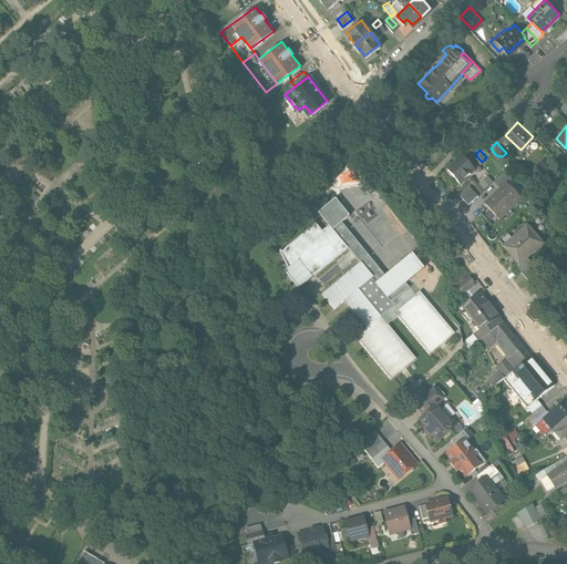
[(545,150),(535,159),(547,172),(557,163),(545,150)]
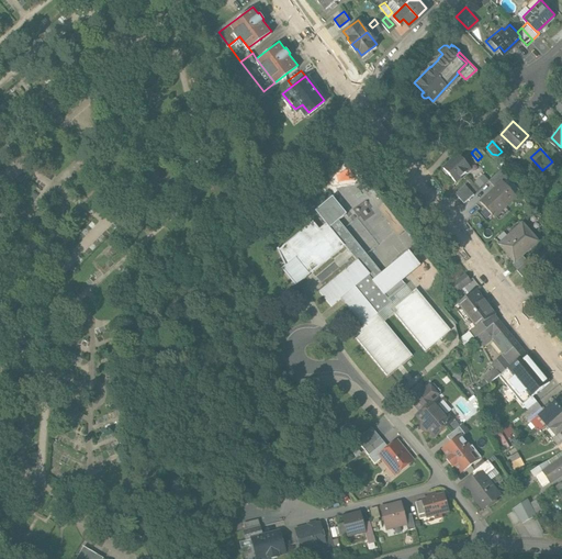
[(458,151),(442,164),(456,177),(470,164),(458,151)]
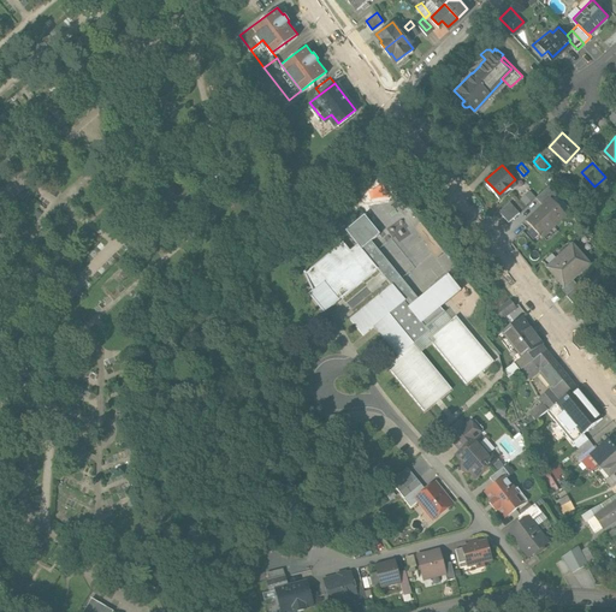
[(535,192),(529,185),(519,195),(525,201),(535,192)]
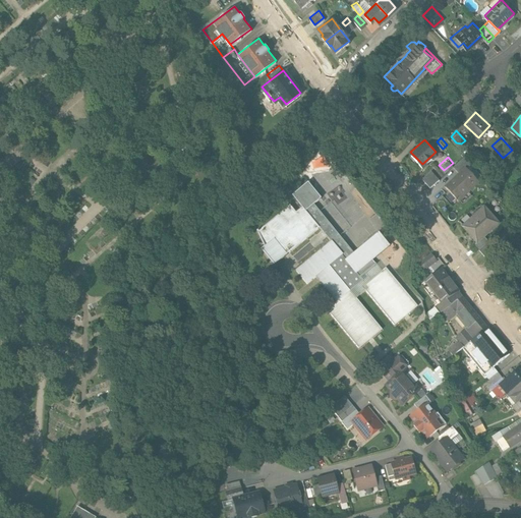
[(482,175),(471,162),(445,185),(458,199),(479,181),(477,179),(482,175)]
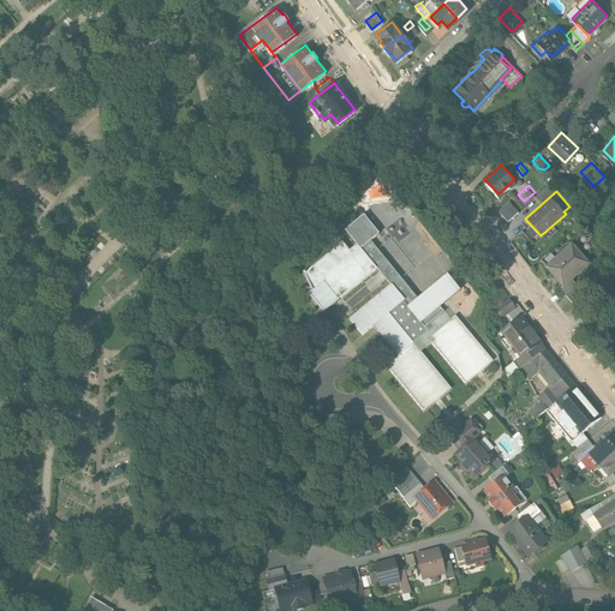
[(509,197),(497,208),(506,219),(518,208),(509,197)]
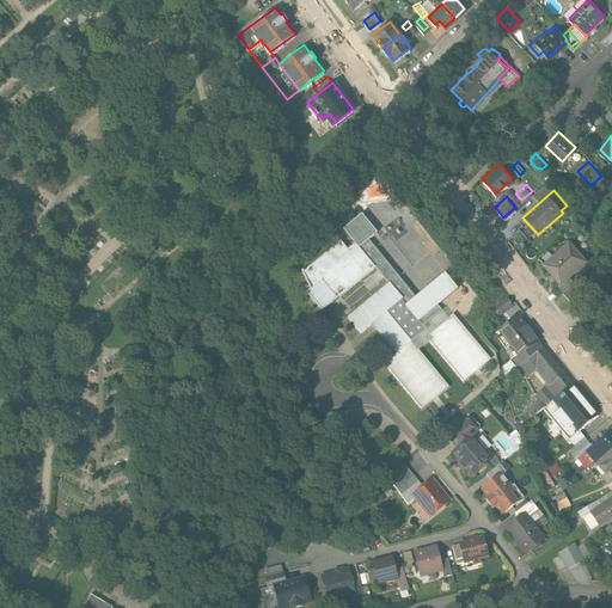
[(362,212),(343,227),(355,241),(359,246),(368,238),(377,231),(362,212)]
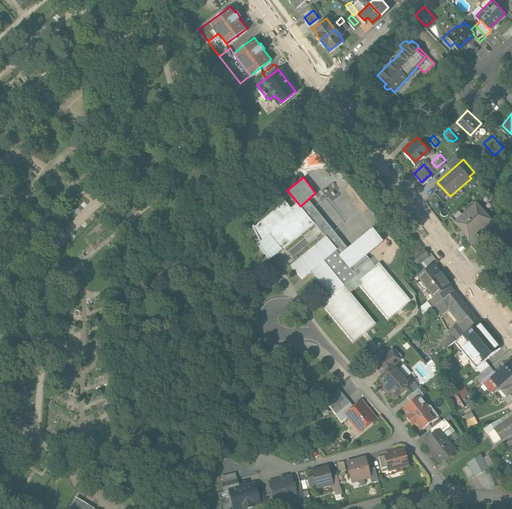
[(285,200),(257,223),(254,226),(253,224),(252,225),(259,241),(257,243),(268,257),(268,258),(267,258),(268,260),(282,248),(280,245),(282,244),(284,246),(314,222),(313,221),(313,220),(309,216),(300,206),(297,202),(291,207),(285,200)]
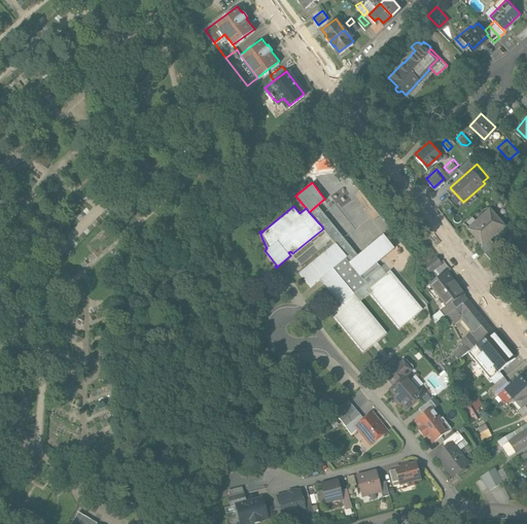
[(504,223),(490,207),(468,226),(475,233),(478,231),(481,235),(478,237),(483,242),(489,236),(504,223)]
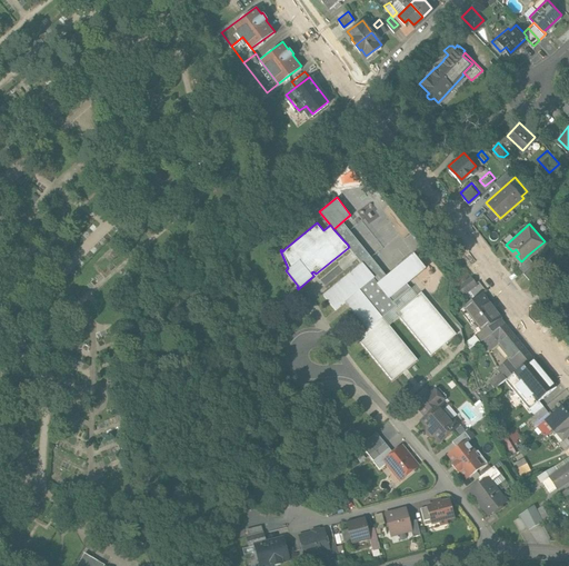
[(387,275),(378,283),(362,262),(323,294),(335,307),(346,299),(369,327),(358,336),(391,378),(417,358),(389,324),(399,316),(430,354),(456,333),(421,290),(417,295),(410,286),(409,286),(406,283),(425,267),(413,254),(387,275)]
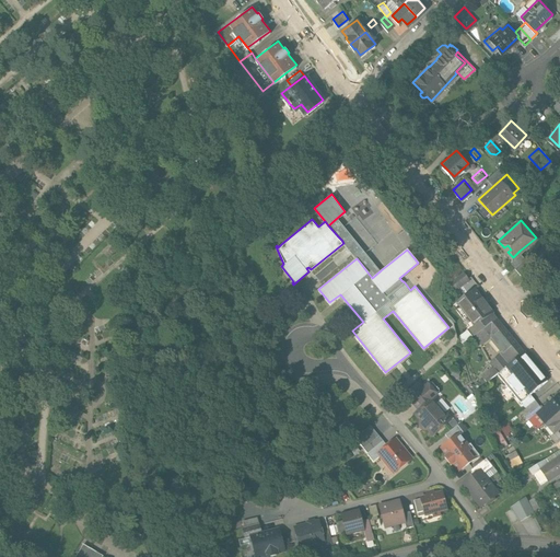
[(513,257),(510,260),(514,266),(525,256),(520,251),(513,257)]
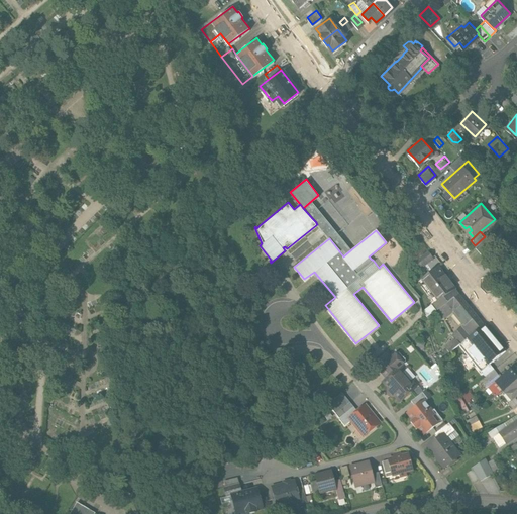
[(485,236),(475,245),(482,253),(495,242),(491,238),(488,241),(485,236)]
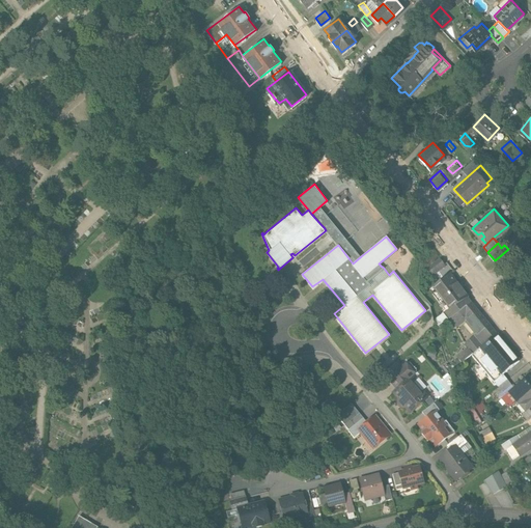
[(438,256),(426,266),(430,272),(443,262),(438,256)]
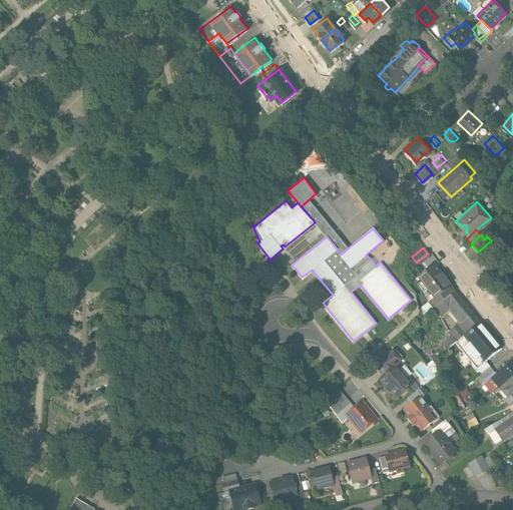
[(434,262),(419,274),(436,297),(452,284),(434,262)]
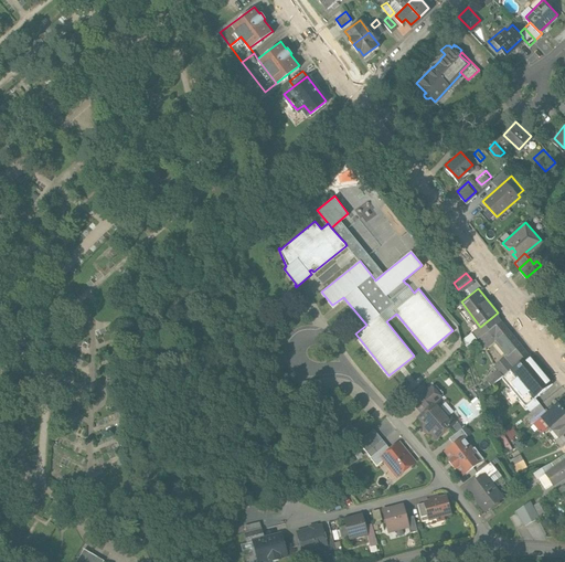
[(498,313),(480,327),(484,331),(501,318),(498,313)]
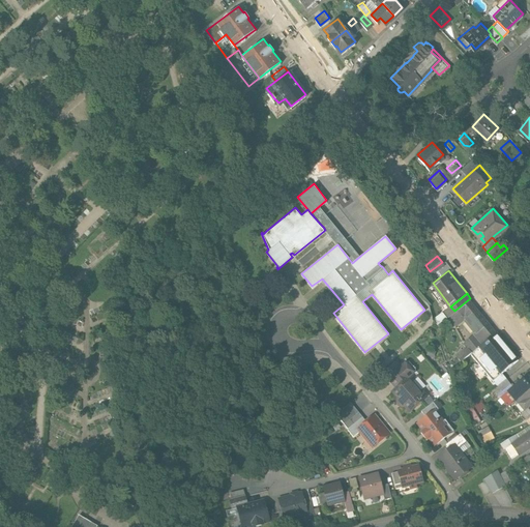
[(496,330),(470,298),(454,311),(448,316),(454,323),(465,316),(475,328),(478,332),(476,333),(482,341),(496,330)]
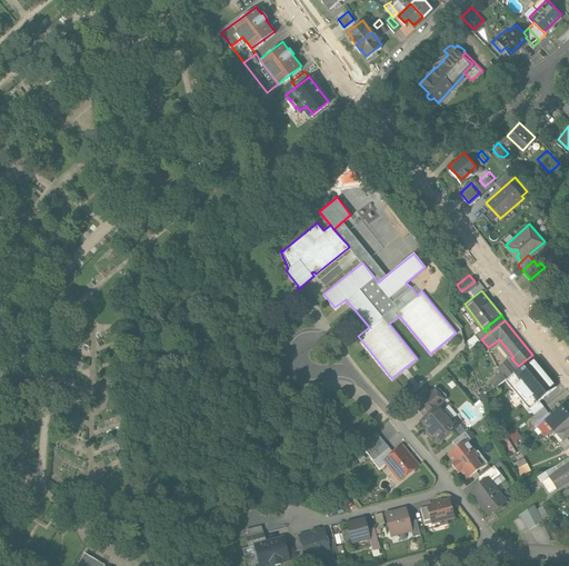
[(510,353),(497,364),(499,368),(488,377),(495,386),(505,377),(518,366),(511,358),(513,357),(510,353)]
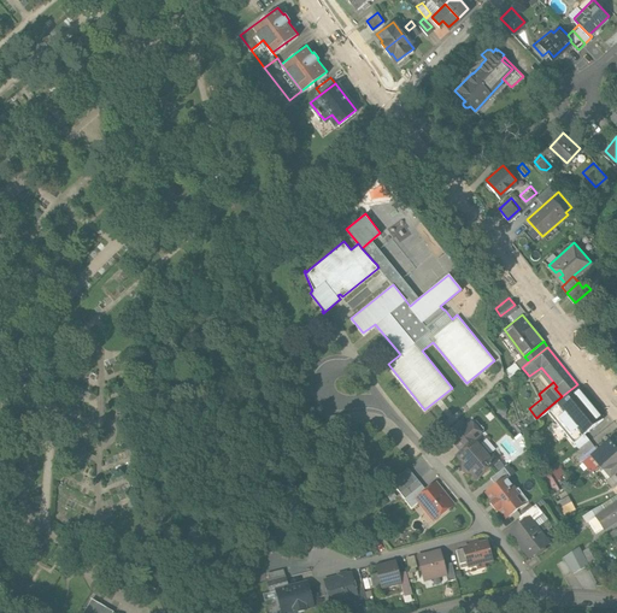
[(574,440),(585,431),(604,416),(577,384),(562,396),(547,408),(574,440)]
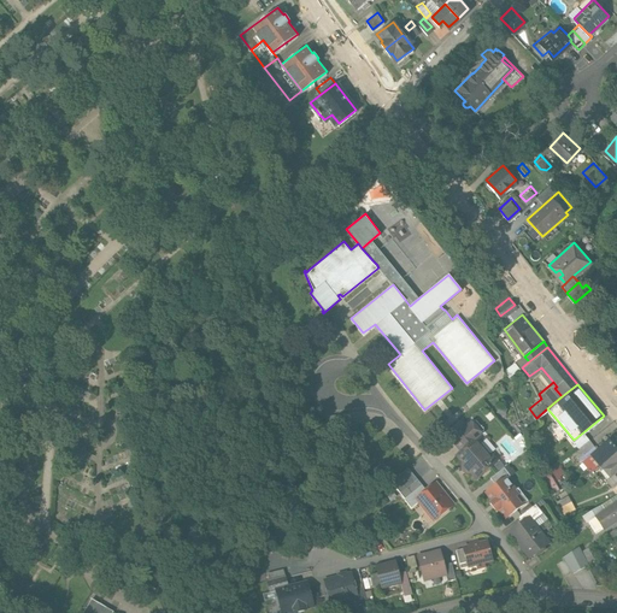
[(340,413),(329,414),(330,424),(341,423),(340,413)]
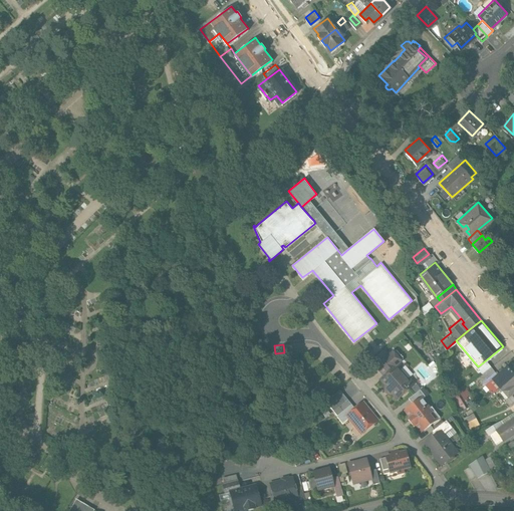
[(384,347),(372,358),(375,363),(389,352),(384,347)]
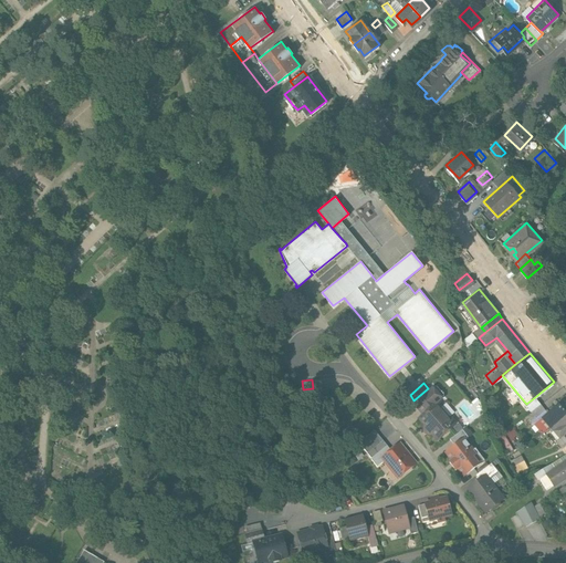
[(428,388),(413,400),(425,413),(437,402),(437,403),(439,400),(438,399),(441,397),(433,386),(429,389),(428,388)]
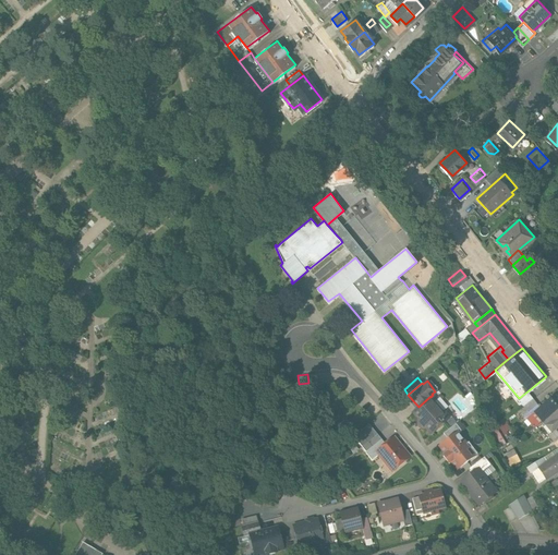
[(533,396),(529,390),(519,398),(523,403),(533,396)]
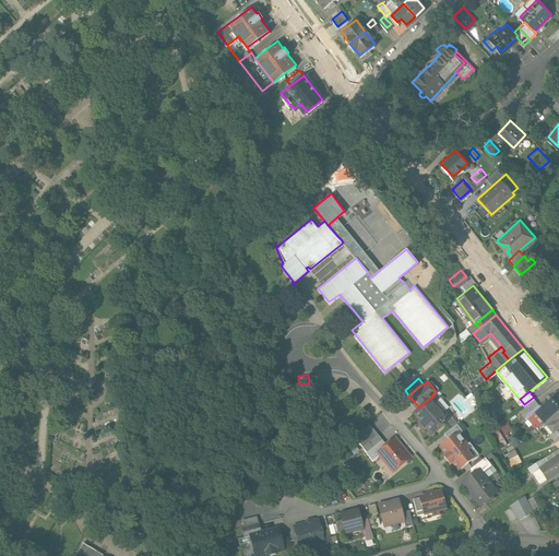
[(556,393),(540,405),(538,402),(525,413),(535,425),(545,420),(546,418),(558,406),(558,395),(558,397),(556,393)]
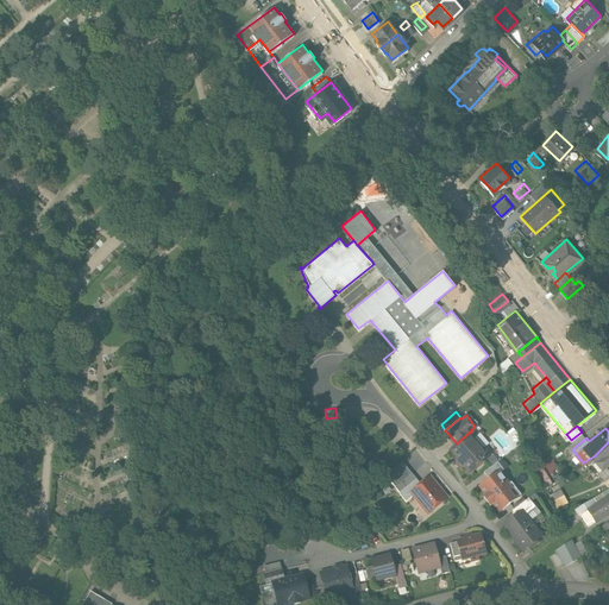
[(470,433),(470,432),(457,443),(451,447),(459,457),(459,458),(462,461),(463,461),(471,470),(489,454),(489,452),(485,448),(483,447),(470,433)]
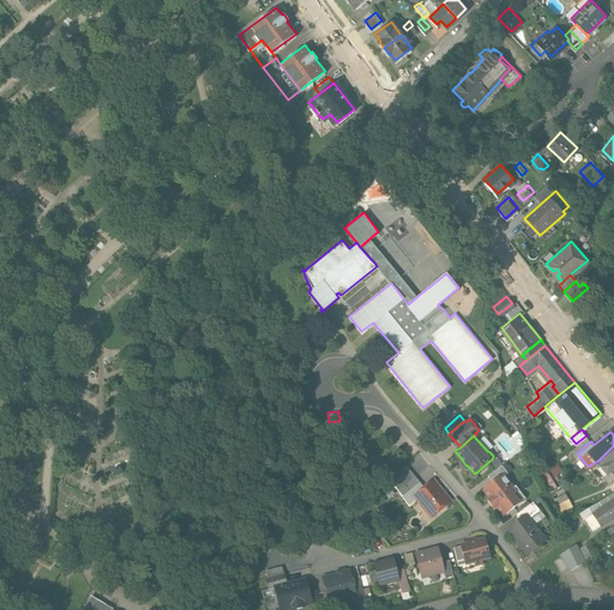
[(587,435),(570,450),(575,456),(577,453),(591,441),(587,435)]
